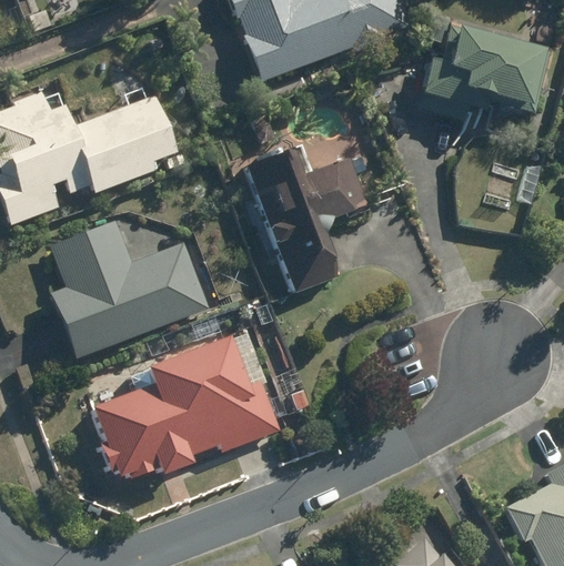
[(234,0),(265,80),(410,24),(401,0),(234,0)]
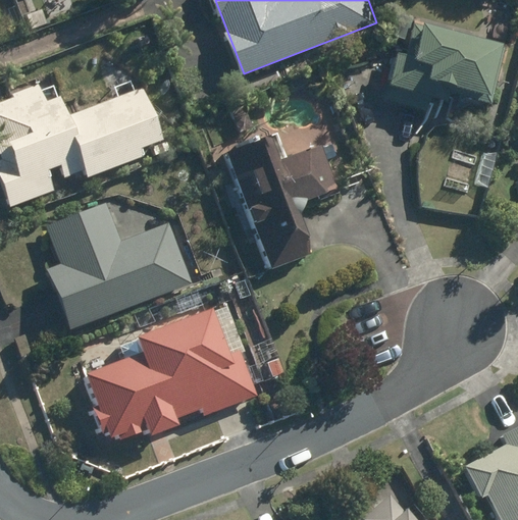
[(505,43),(415,21),(407,54),(396,52),(384,100),(428,111),(431,99),(449,103),(453,86),(491,96),(505,43)]
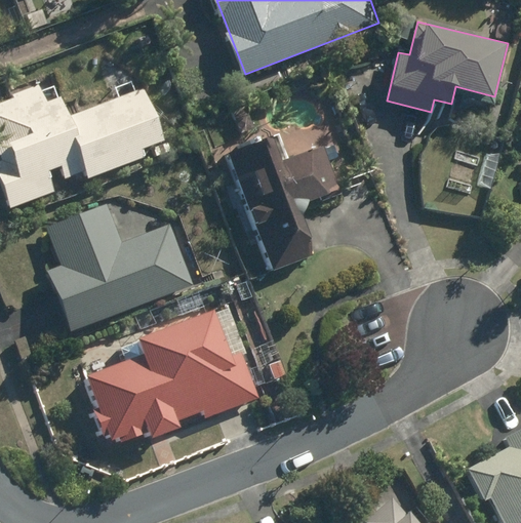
[(164,139),(144,86),(70,114),(58,82),(0,104),(0,156),(4,166),(0,167),(0,175),(11,207),(57,190),(50,170),(59,167),(64,178),(85,170),(88,177),(149,155),(146,147),(164,139)]
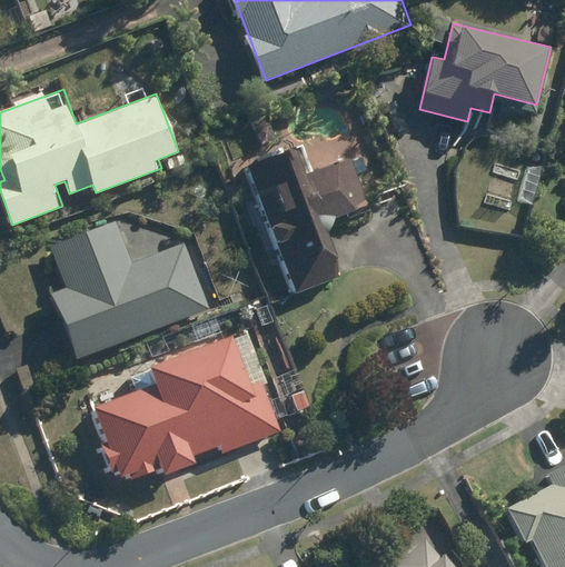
[(294,150),(248,166),(297,297),(345,279),(327,230),(334,216),(372,202),(354,156),(303,175),(294,150)]
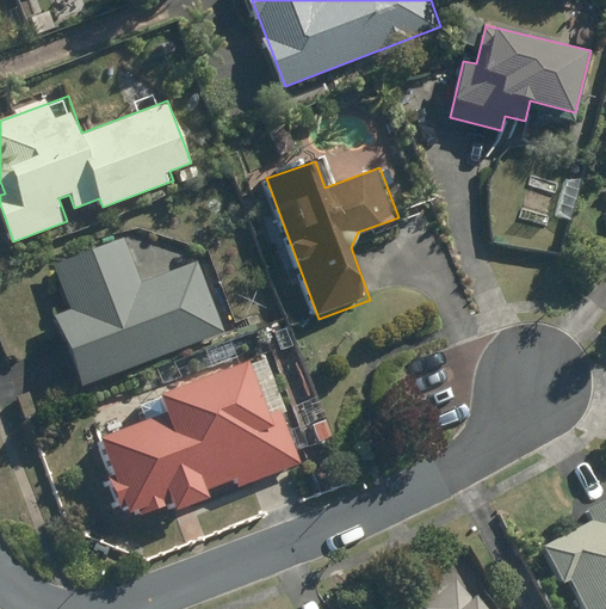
[(86,385),(226,328),(197,258),(146,278),(129,237),(56,266),(76,317),(61,323),(86,385)]
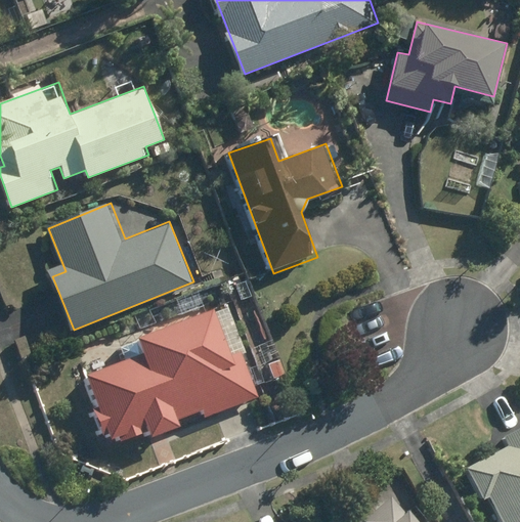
[(136,337),(142,354),(85,375),(110,441),(119,438),(120,441),(146,432),(148,439),(181,427),(178,420),(203,410),(204,417),(262,395),(245,349),(230,354),(214,309),(136,337)]
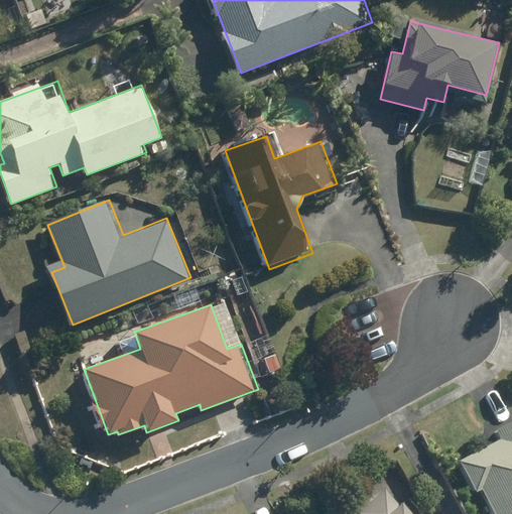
[(511,420),(497,428),(501,436),(460,457),(478,493),(485,490),(497,513),(511,513),(511,420)]
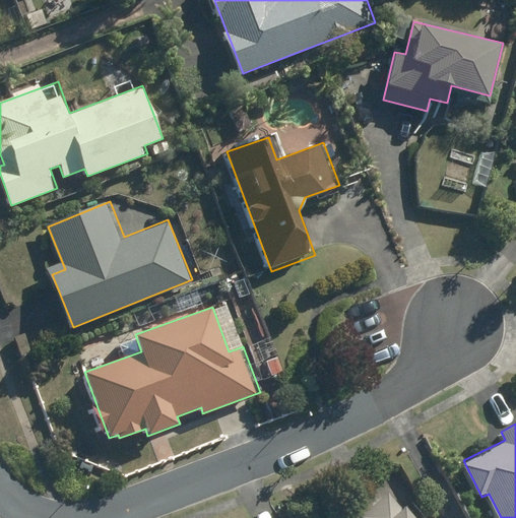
[(432,517),(398,479),(360,514),(363,517),(432,517)]
